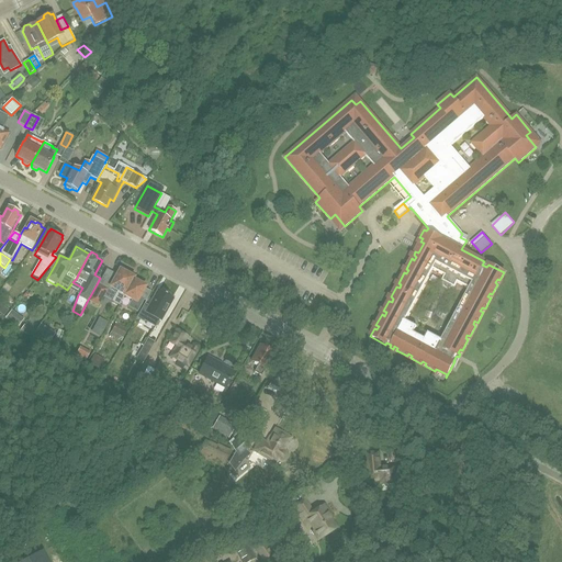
[(105,270),(100,278),(97,284),(108,290),(103,298),(111,302),(116,293),(109,289),(116,276),(105,270)]
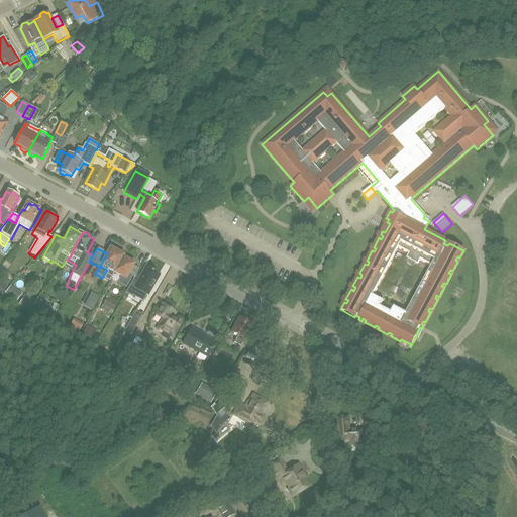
[(123,255),(116,251),(116,249),(113,248),(111,248),(110,248),(107,253),(100,266),(107,270),(102,278),(109,282),(114,273),(122,257),(123,255)]
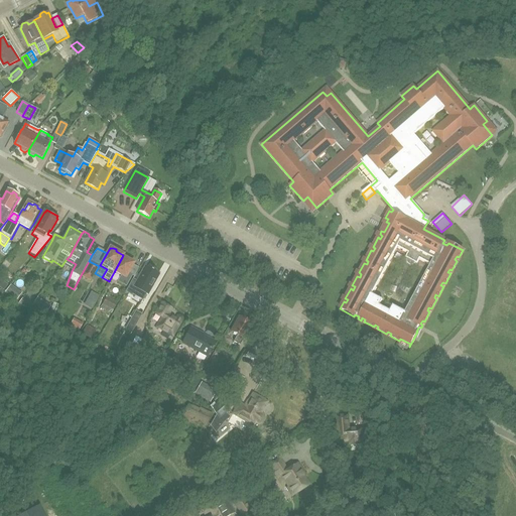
[(126,287),(132,276),(128,274),(132,265),(134,263),(122,257),(114,272),(121,275),(117,282),(126,287)]
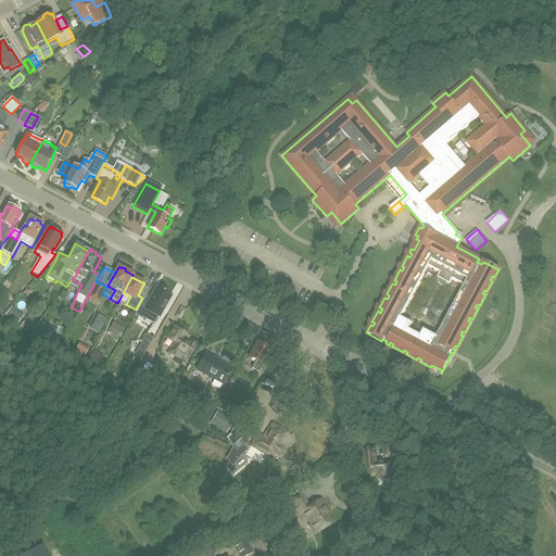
[(66,287),(77,292),(81,285),(72,279),(66,287)]
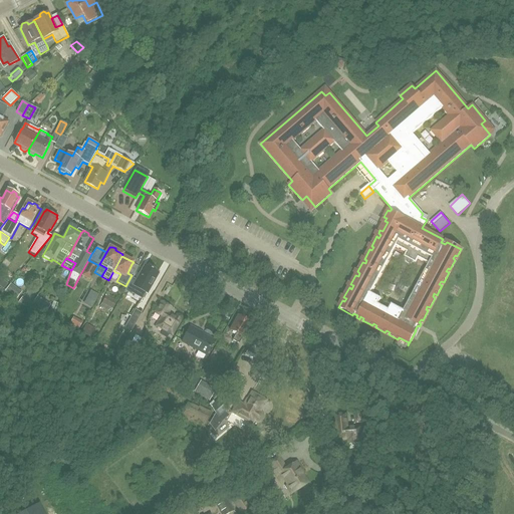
[(88,260),(79,276),(89,282),(94,272),(98,265),(88,260)]
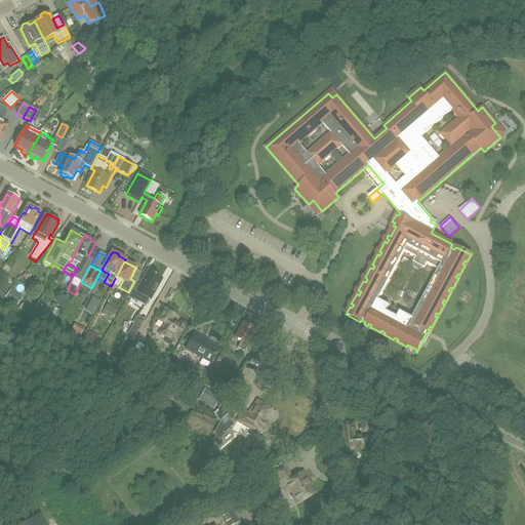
[(140,274),(134,270),(130,279),(134,281),(135,282),(140,274)]
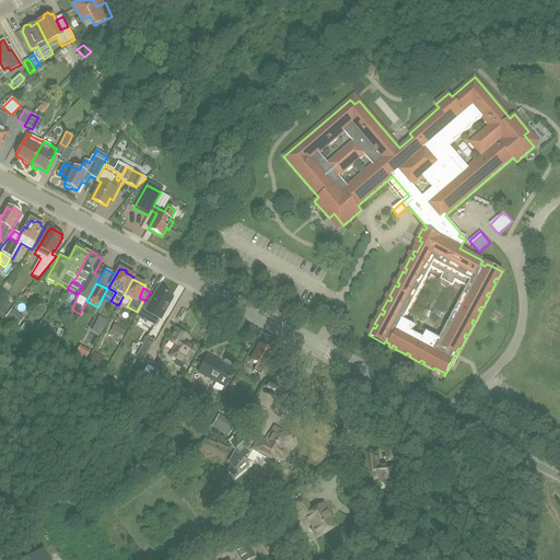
[(136,316),(155,327),(172,298),(158,290),(149,305),(143,303),(136,316)]
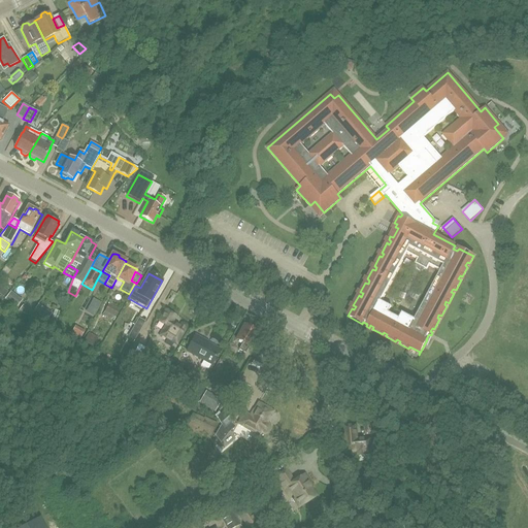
[(11,292),(5,299),(17,308),(23,301),(11,292)]
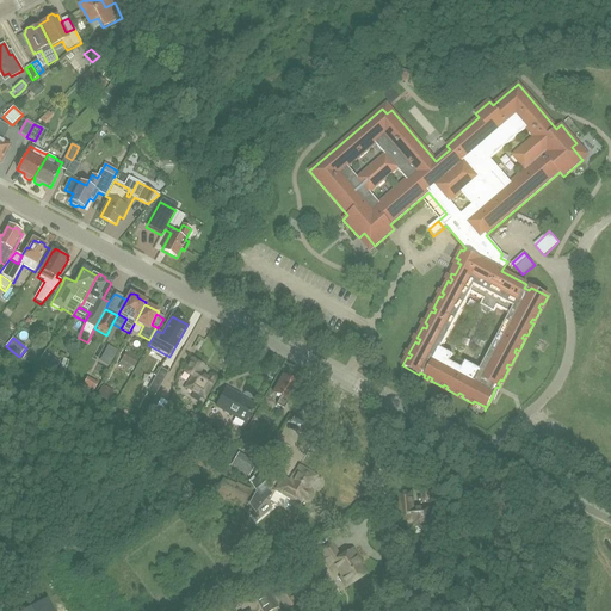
[(36,343),(28,353),(37,360),(45,350),(36,343)]
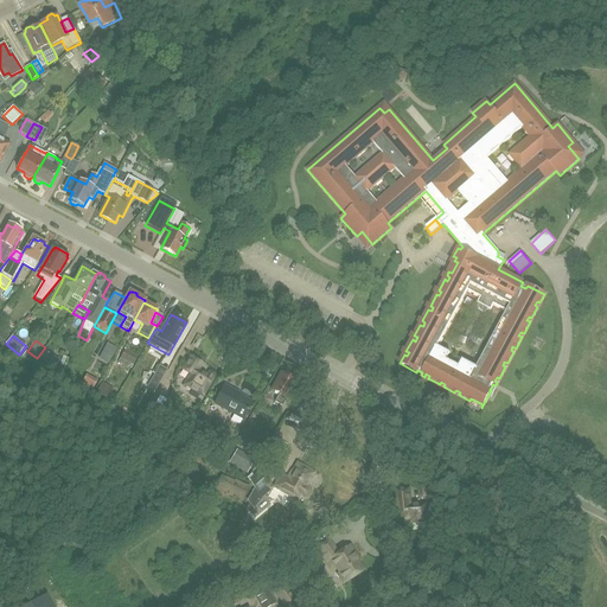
[(119,347),(107,342),(98,358),(109,364),(119,347)]
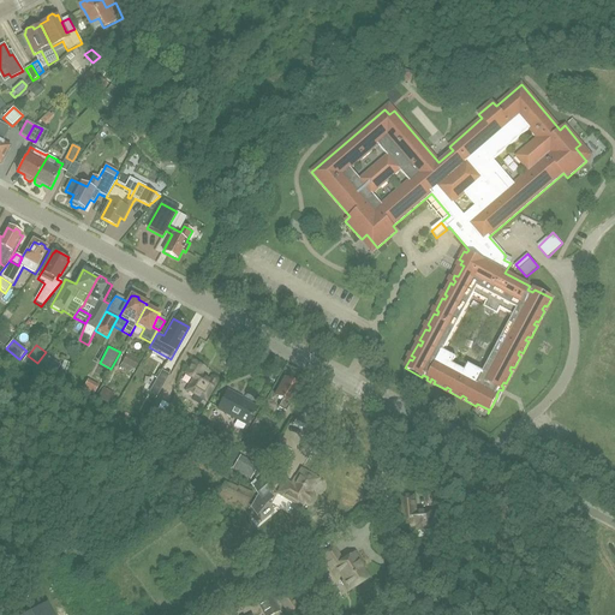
[(61,364),(46,352),(37,363),(53,374),(61,364)]
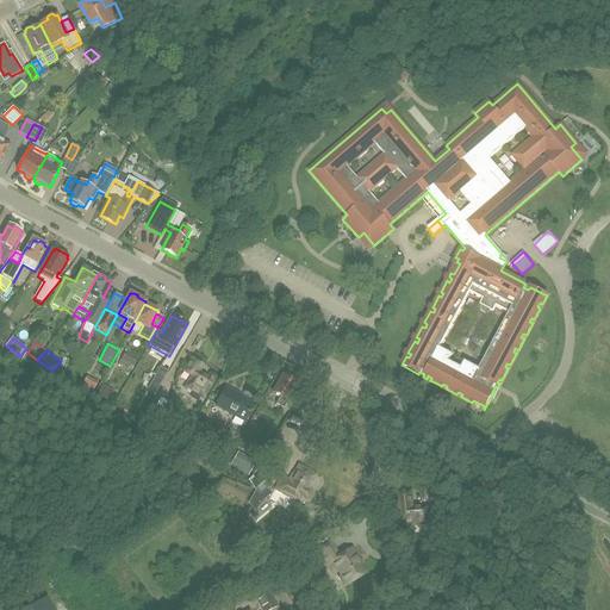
[(32,366),(37,360),(27,353),(23,359),(32,366)]
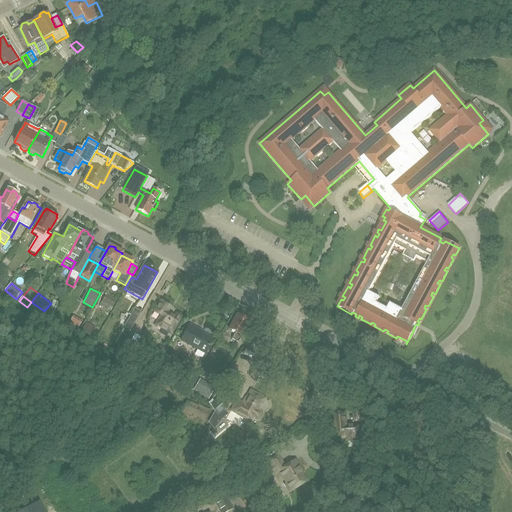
[(111,311),(117,302),(106,296),(101,305),(111,311)]
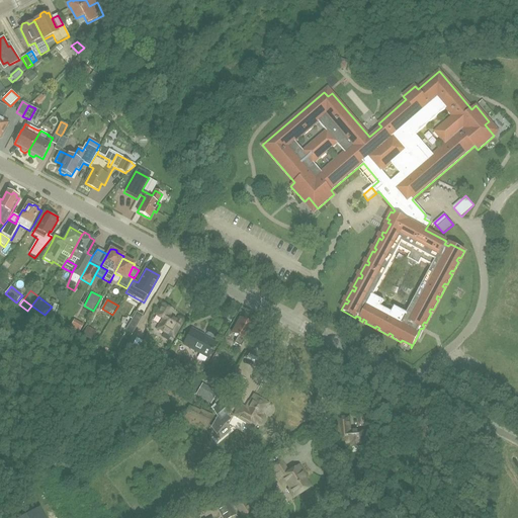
[(53,301),(52,307),(48,315),(57,319),(63,306),(53,301)]
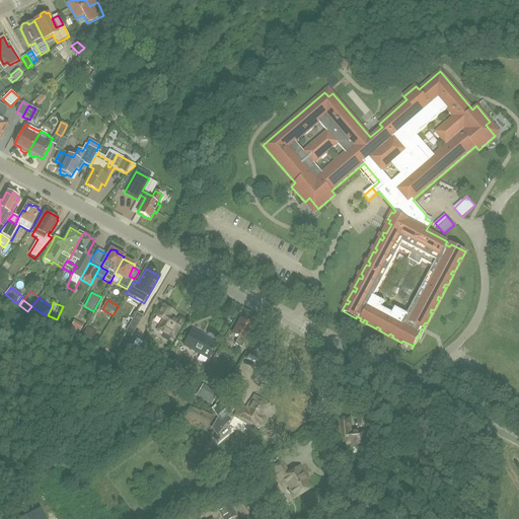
[(156,316),(163,320),(157,329),(173,339),(182,321),(182,319),(180,318),(179,318),(178,320),(176,320),(174,319),(174,318),(169,315),(172,310),(163,305),(156,316)]
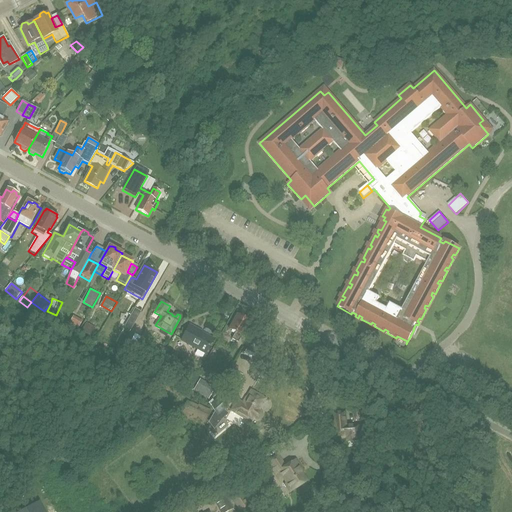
[(130,331),(141,313),(135,309),(124,327),(130,331)]
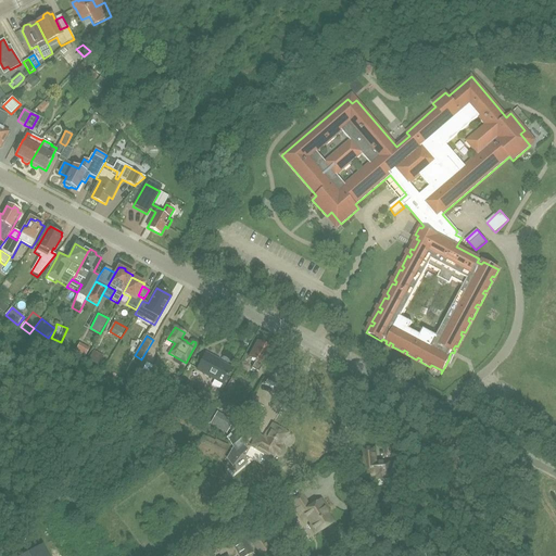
[(89,346),(79,341),(73,353),(84,358),(89,346)]
